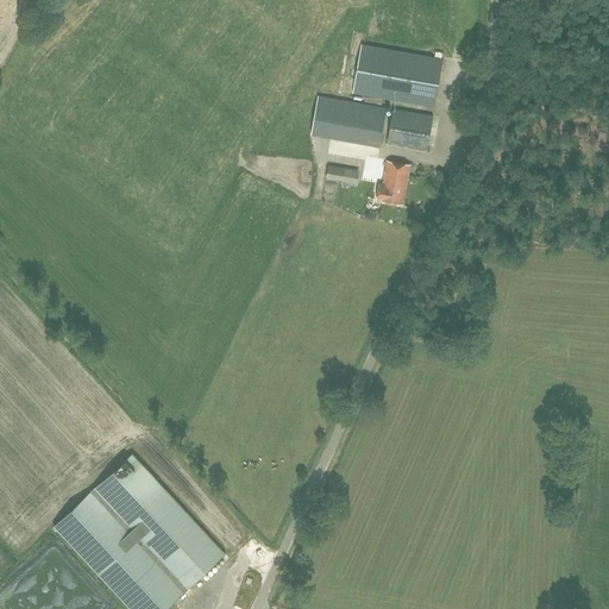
[(434,56),(362,44),(353,92),(434,106),(443,58),(444,52),(435,51),(434,56)]
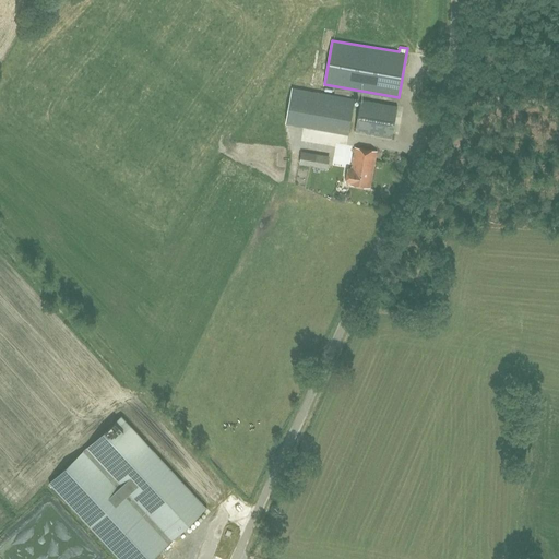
[(292,87),(285,123),(348,134),(355,98),(292,87)]
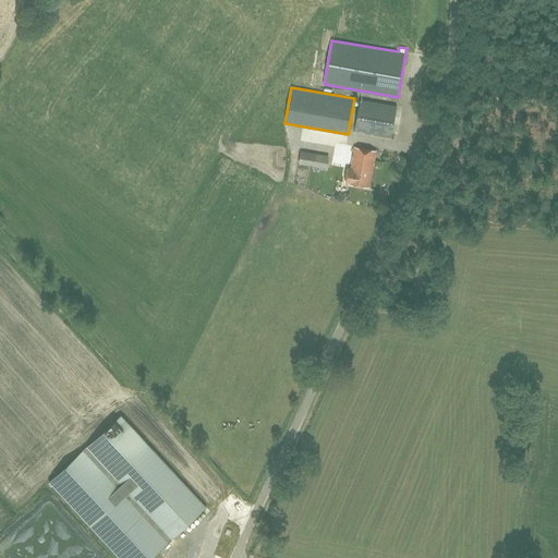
[(391,137),(397,105),(361,99),(359,109),(355,131),(387,136),(391,137)]
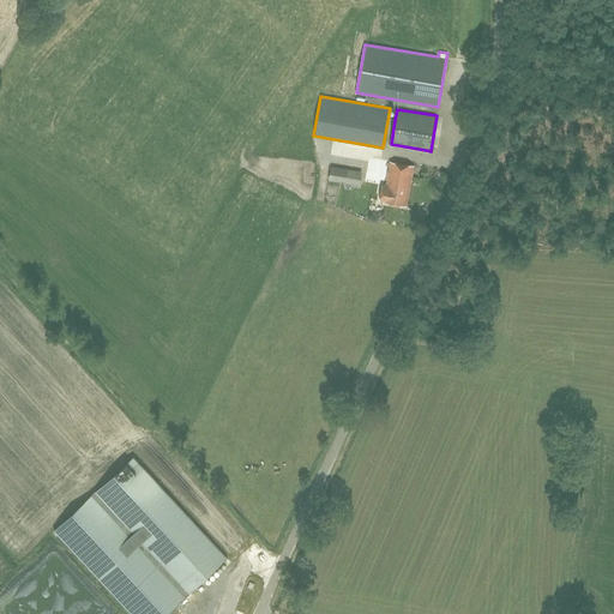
[(407,206),(414,166),(389,161),(385,185),(383,184),(380,200),(383,200),(381,202),(407,206)]
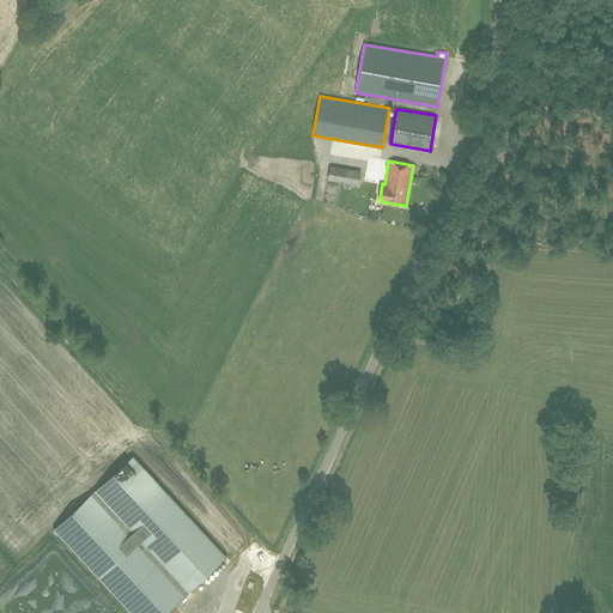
[(357,183),(359,171),(331,167),(328,178),(357,183)]
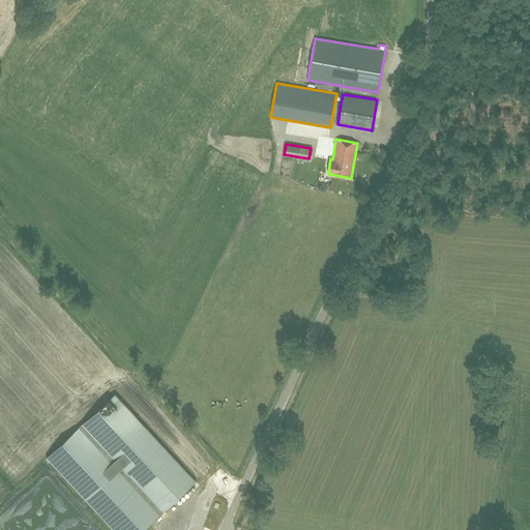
[(113,529),(142,529),(196,481),(116,393),(47,457),(113,529)]
